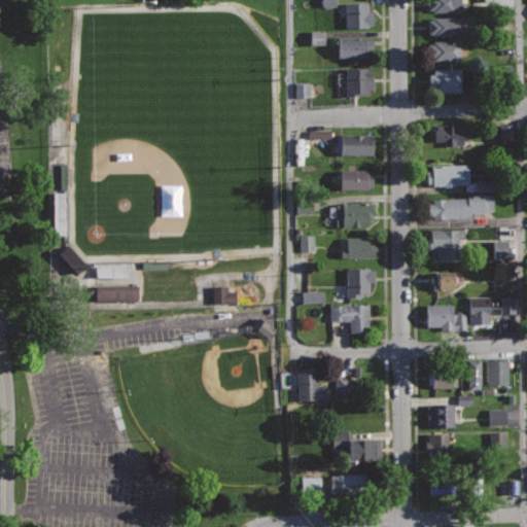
[(461,0),(428,0),(428,9),(433,9),(433,10),(461,10),(461,0)]
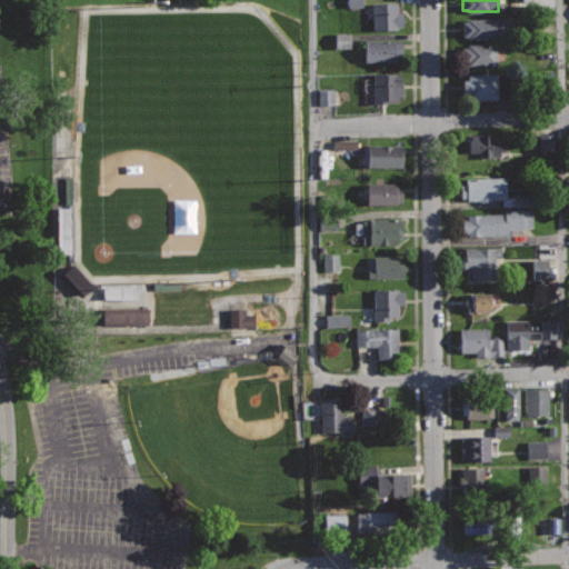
[(399,2),(372,1),(372,28),(401,29),(401,13),(399,13),(399,2)]
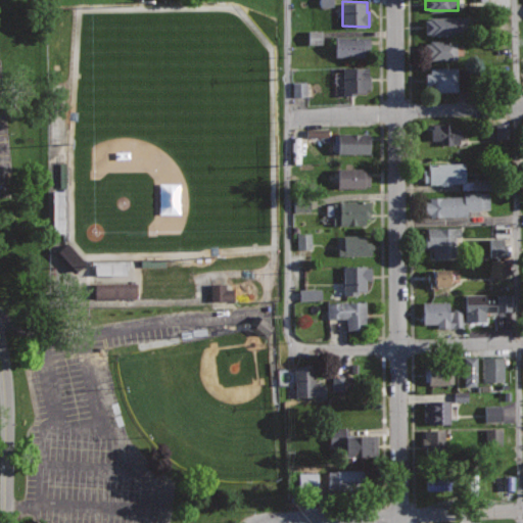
[(467,15),(430,17),(430,19),(425,19),(426,33),(429,33),(429,37),(468,35),(467,15)]
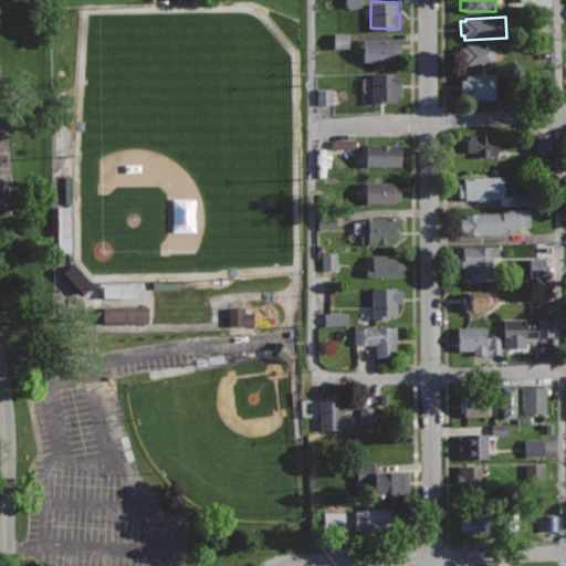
[(347,33),(333,33),(332,49),(347,50),(347,33)]
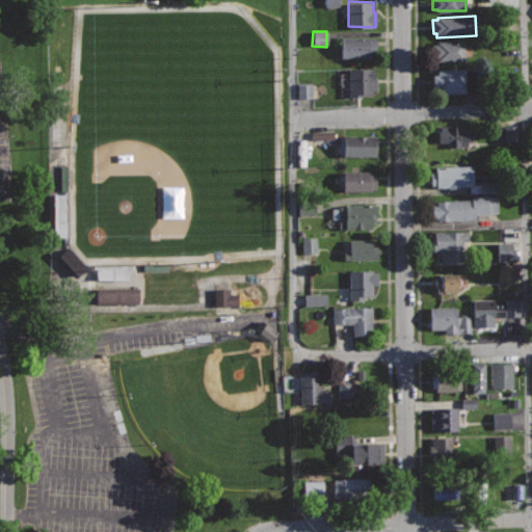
[(376,36),(341,36),(341,57),(371,57),(371,51),(376,51),(376,36)]
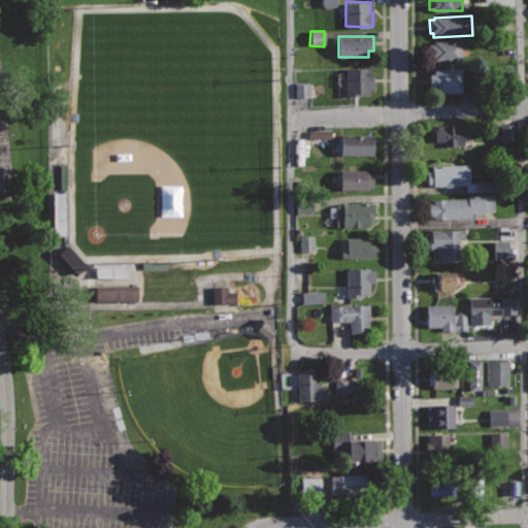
[(462,40),(429,39),(429,56),(434,56),(434,59),(462,59),(462,40)]
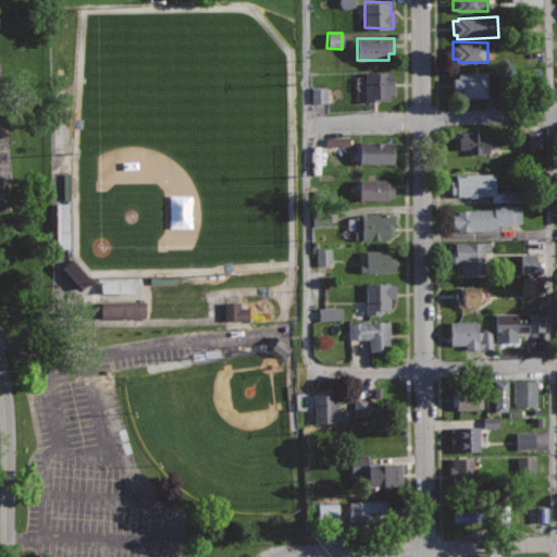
[(392,71),(364,71),(366,101),(380,101),(380,97),(388,97),(388,95),(394,95),(394,79),(392,79),(392,71)]
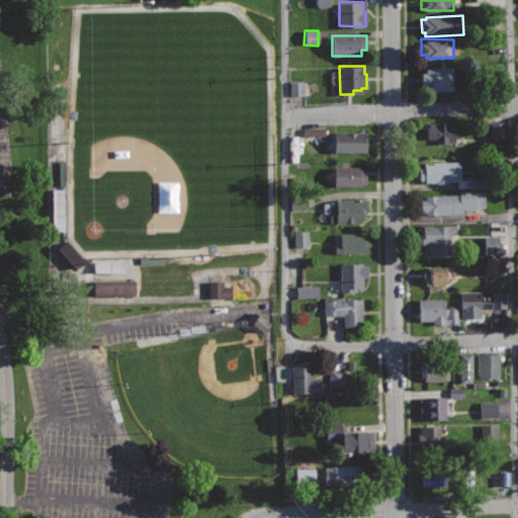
[(453,67),(425,67),(425,72),(421,72),(421,90),(453,90),(453,67)]
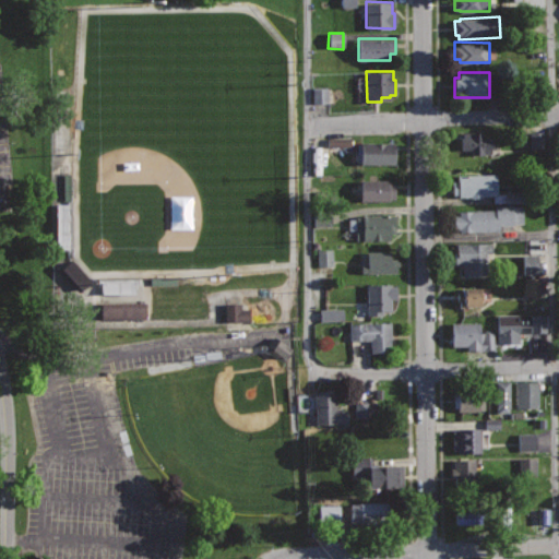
[(325,88),(311,90),(311,104),(326,104),(325,88)]
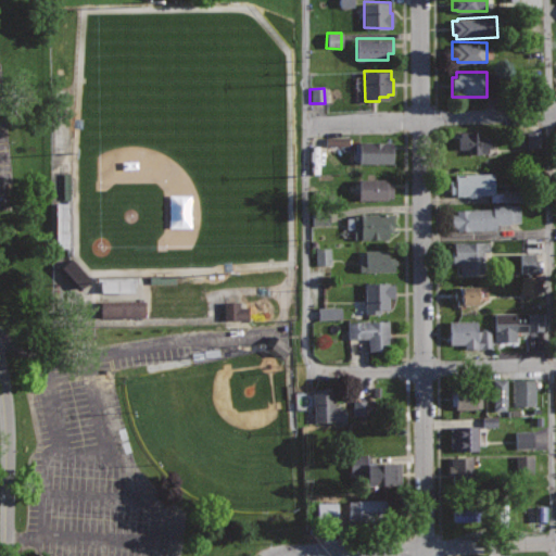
[(480,130),(457,131),(457,148),(469,147),(469,152),(490,152),(490,136),(480,137),(480,130)]
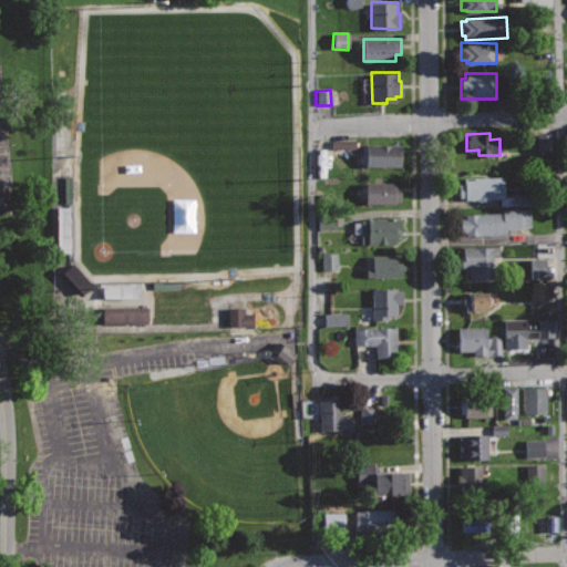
[(331,150),(354,150),(354,140),(331,140),(331,150)]
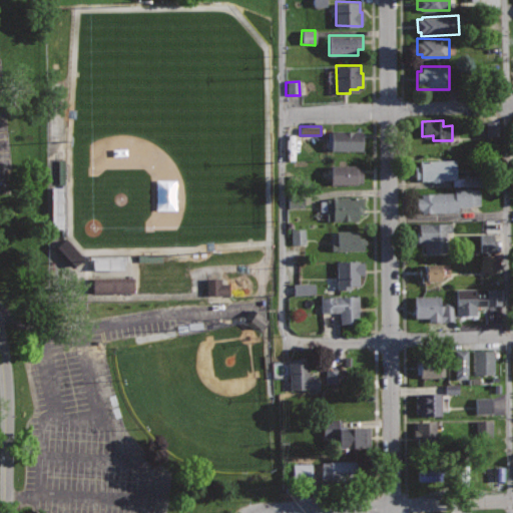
[(364,130),(330,129),(330,148),(364,148),(364,130)]
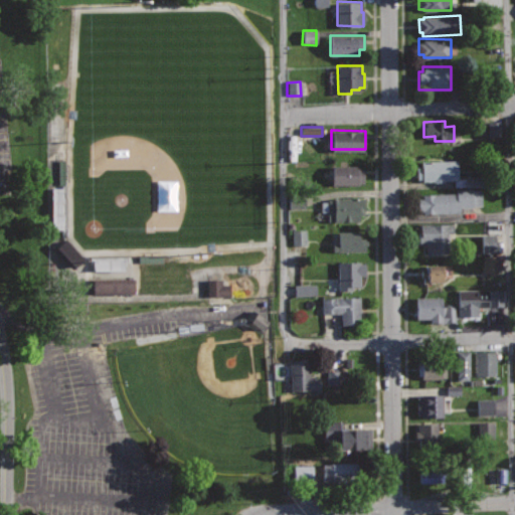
[(457,160),(421,161),(421,166),(416,166),(416,179),(457,179),(457,160)]
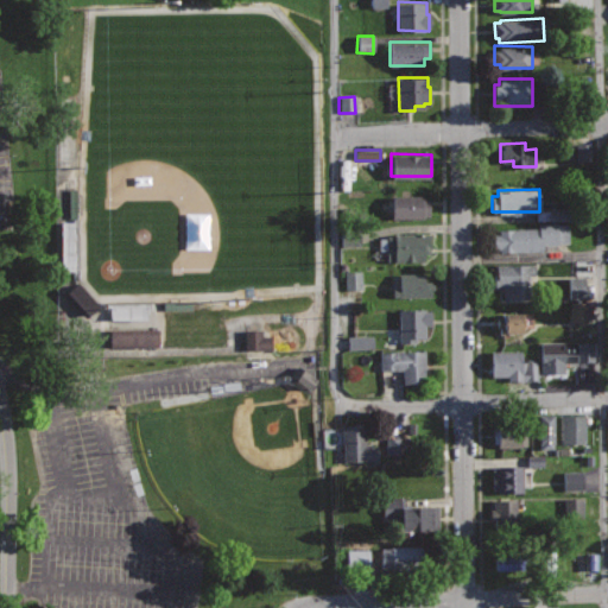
[(429,194),(391,195),(392,219),(430,217),(429,194)]
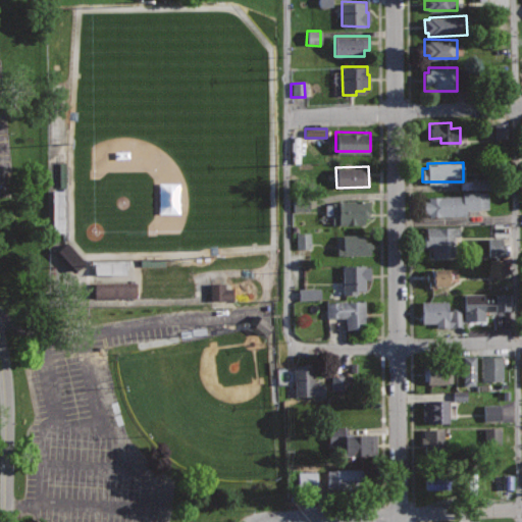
[(61,231),(63,191),(52,191),(50,231),(61,231)]
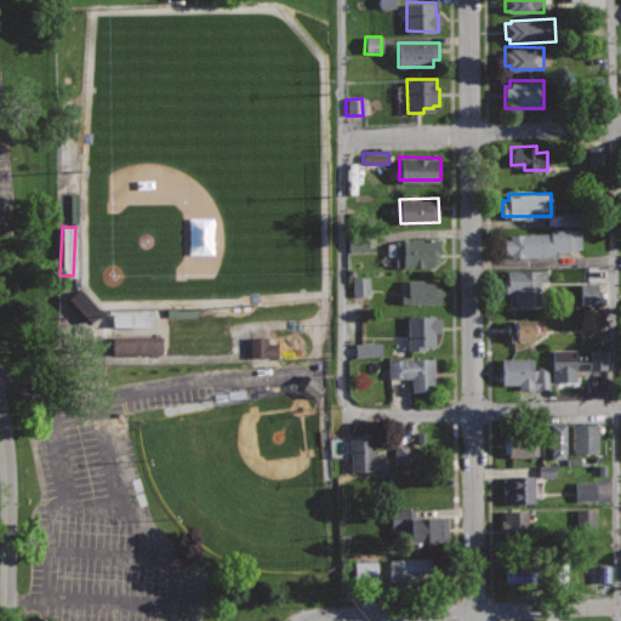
[(581,228),(550,228),(550,232),(505,234),(505,257),(554,255),(554,250),(582,249),(581,228)]
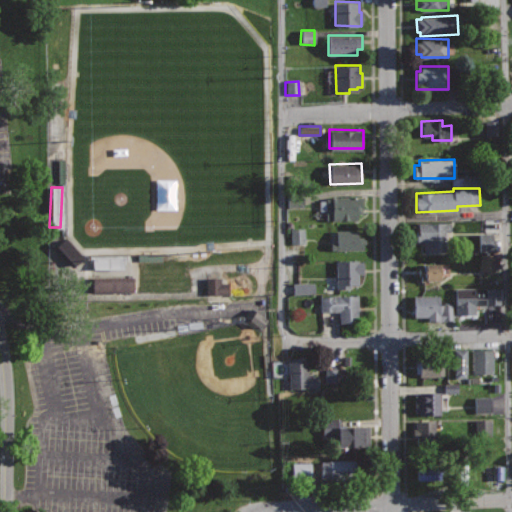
[(362,196),(325,197),(325,199),(319,199),(319,210),(325,210),(325,220),(363,219),(362,196)]
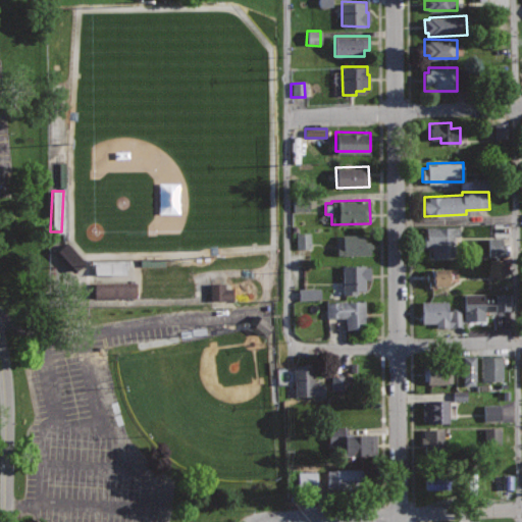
[(460,226),(423,226),(423,246),(432,246),(432,256),(455,256),(455,236),(460,236),(460,226)]
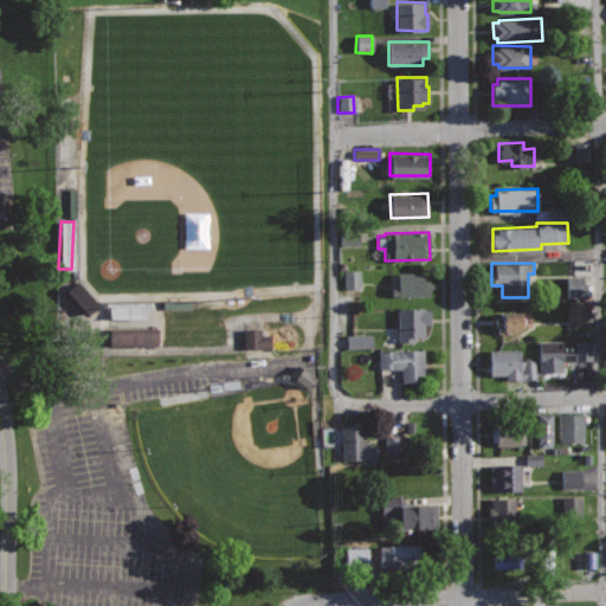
[(360,271),(342,271),(343,290),(360,290),(360,271)]
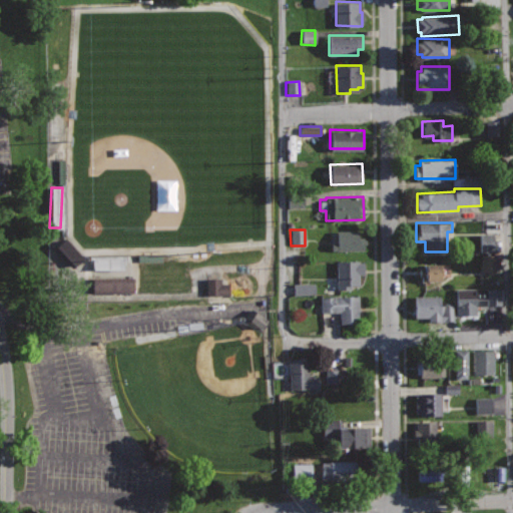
[(363,230),(331,230),(331,249),(363,249),(363,230)]
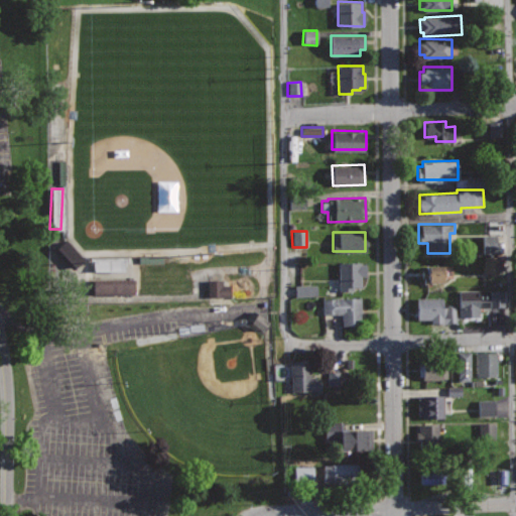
[(483,254),(497,253),(497,235),(482,235),(483,254)]
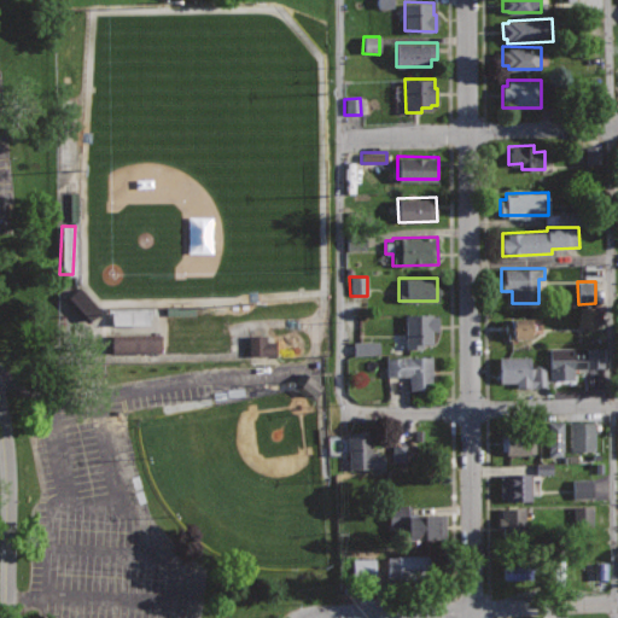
[(74,289),(63,299),(86,322),(97,313),(74,289)]
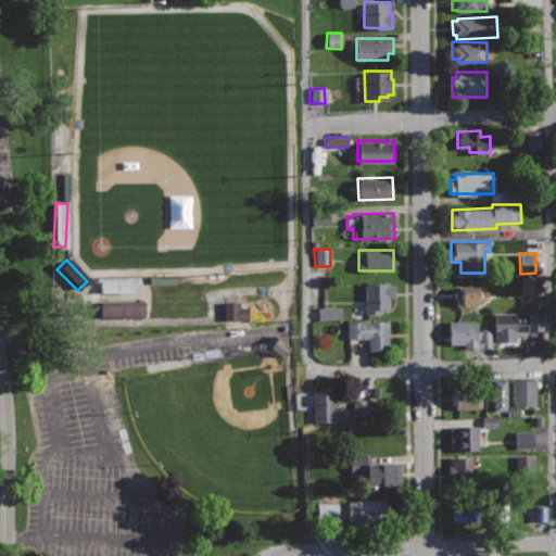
[(521,295),(534,295),(534,277),(520,277),(521,295)]
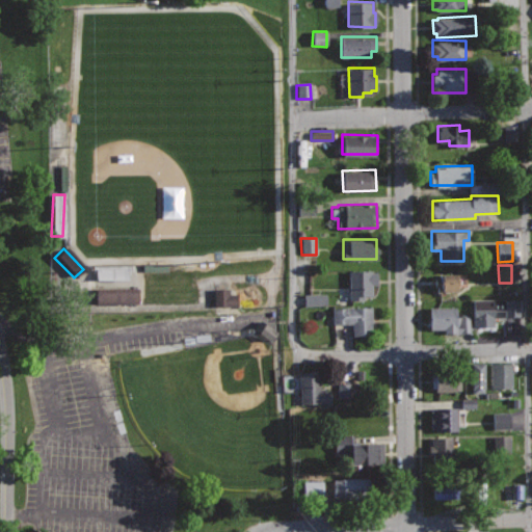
[(378,269),(349,270),(350,299),(365,299),(364,295),(372,294),(372,284),(379,284),(378,269)]
